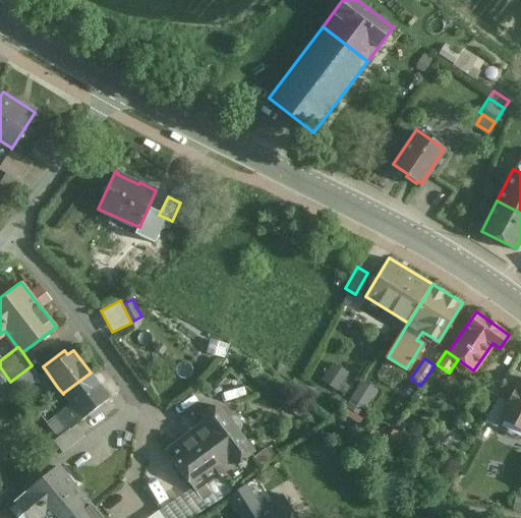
[(348,370),(334,361),(323,379),(337,388),(341,381),(348,370)]
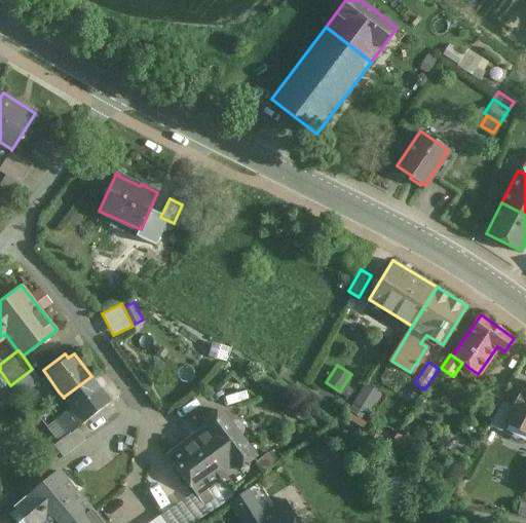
[(33,369),(19,380),(26,389),(32,385),(40,379),(33,369)]
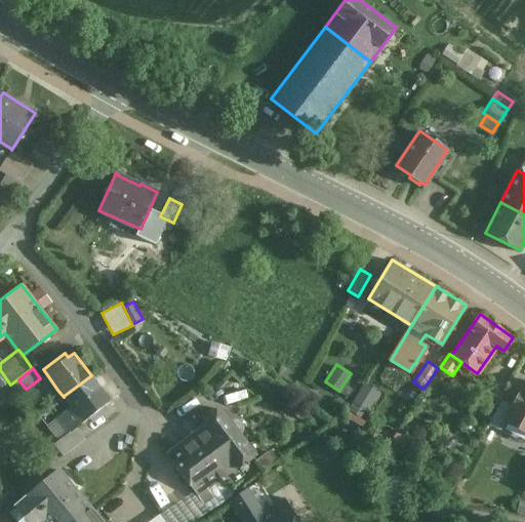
[(0,370),(0,392),(10,385),(1,371),(0,370)]
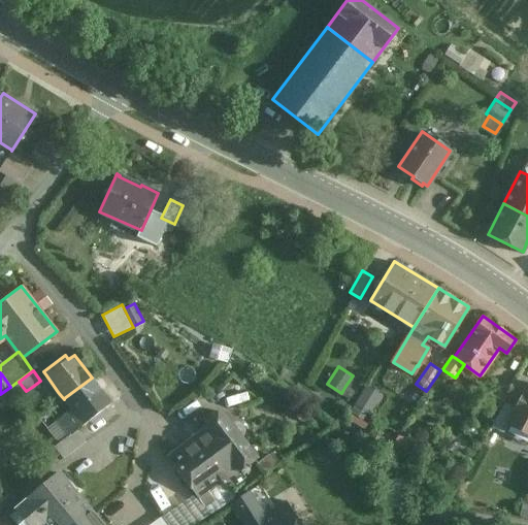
[(40,381),(32,387),(43,402),(58,392),(46,375),(40,381)]
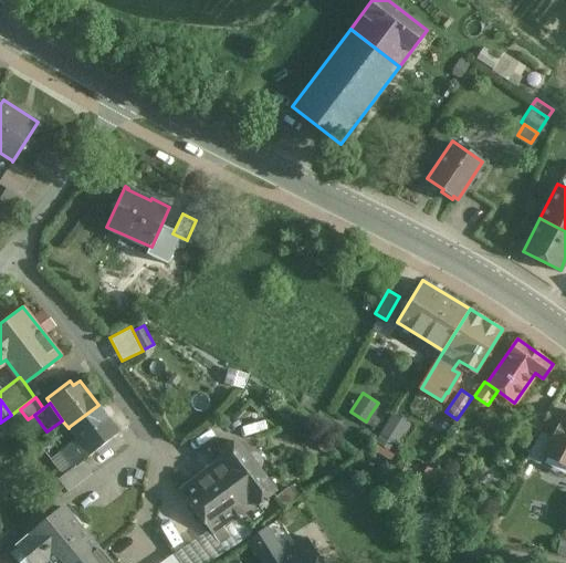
[(98,405),(69,427),(76,437),(90,454),(98,447),(102,451),(114,441),(111,437),(118,431),(98,405)]
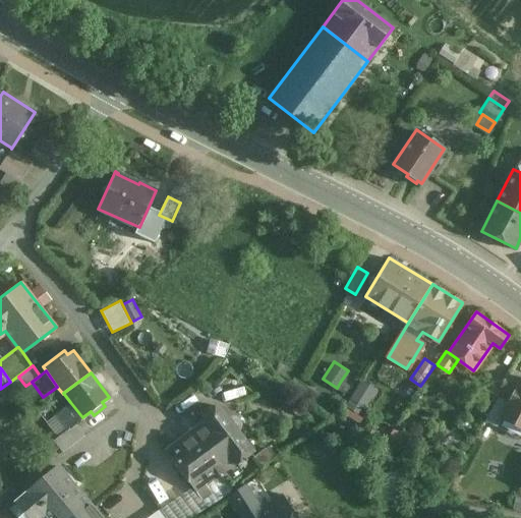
[(500,384),(490,378),(479,396),(488,401),(500,384)]
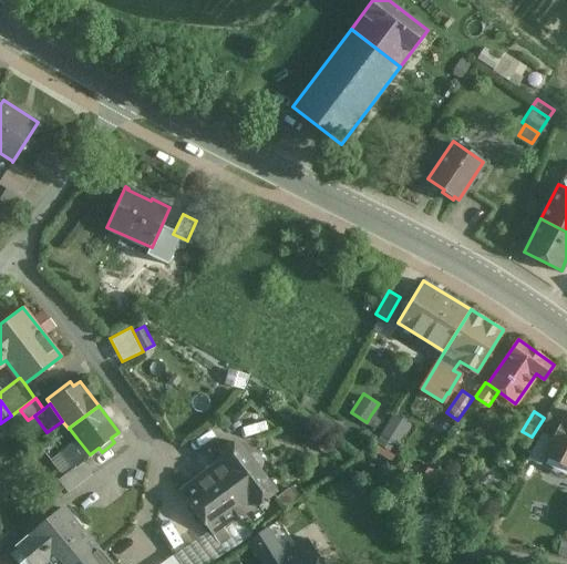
[(566,412),(554,438),(544,454),(546,455),(566,465),(566,412)]
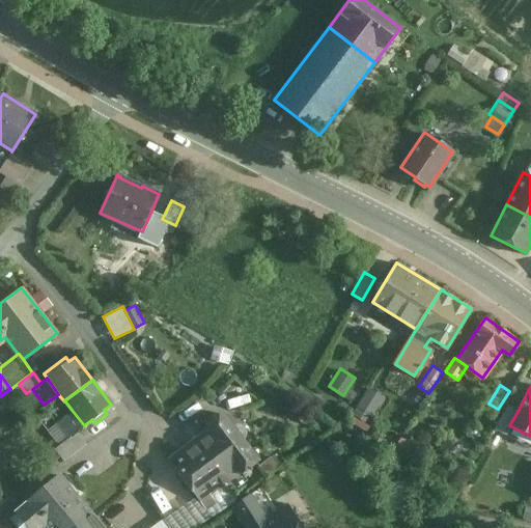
[(369,387),(358,405),(371,414),(383,396),(369,387)]
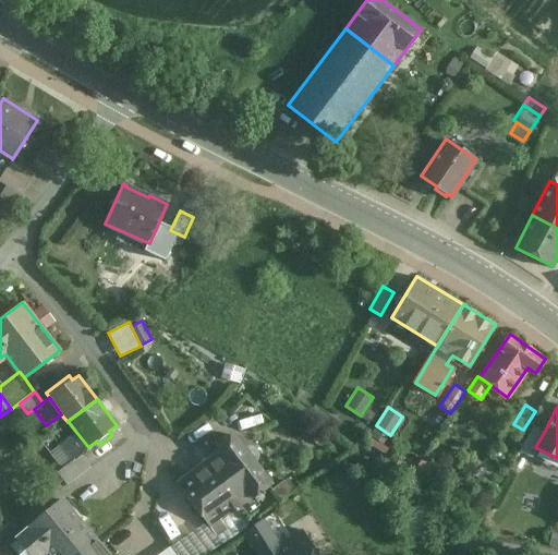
[(373,413),(365,408),(361,415),(367,420),(373,413)]
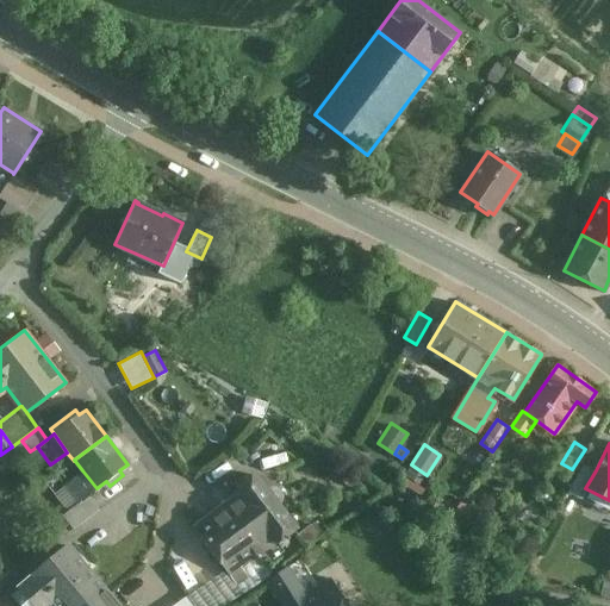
[(583,463),(567,491),(583,498),(587,489),(585,488),(596,470),(583,463)]
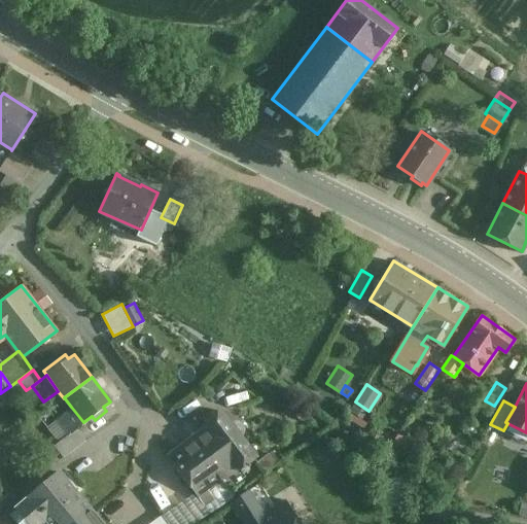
[(71,407),(57,419),(68,433),(83,422),(71,407)]
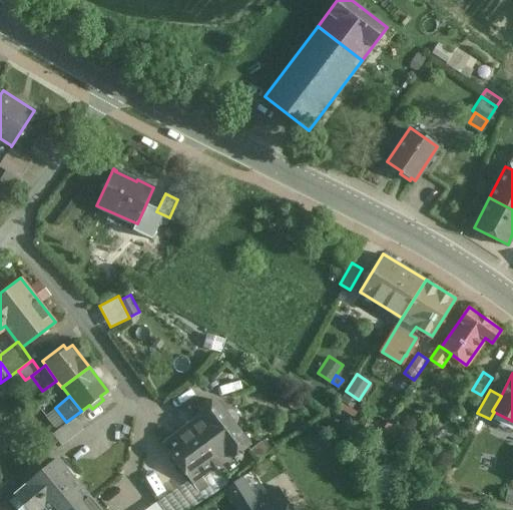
[(214,397),(197,410),(200,414),(186,424),(218,465),(249,442),(214,397)]
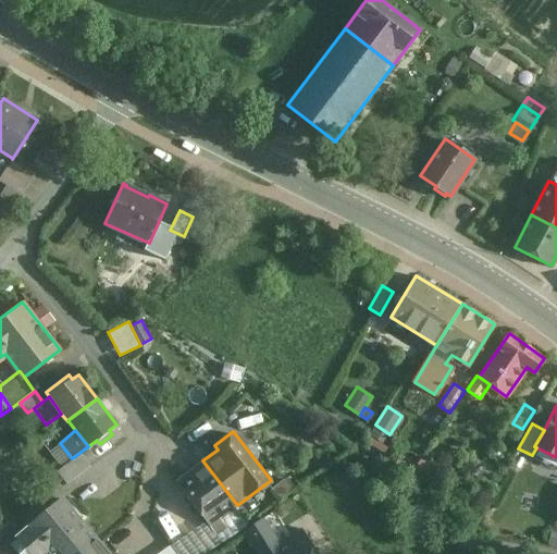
[(83,456),(65,469),(72,479),(89,465),(83,456)]
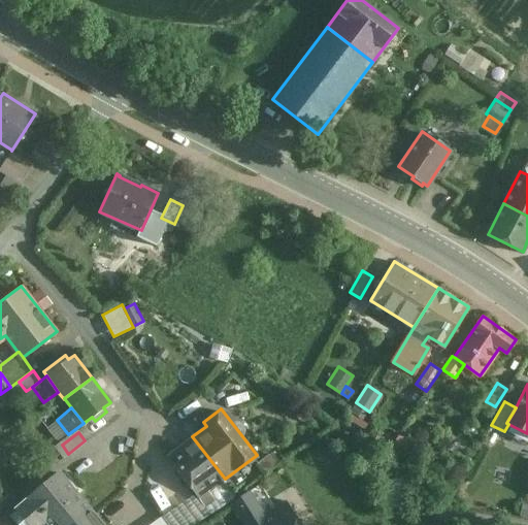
[(225,479),(192,436),(167,455),(200,496),(225,479)]
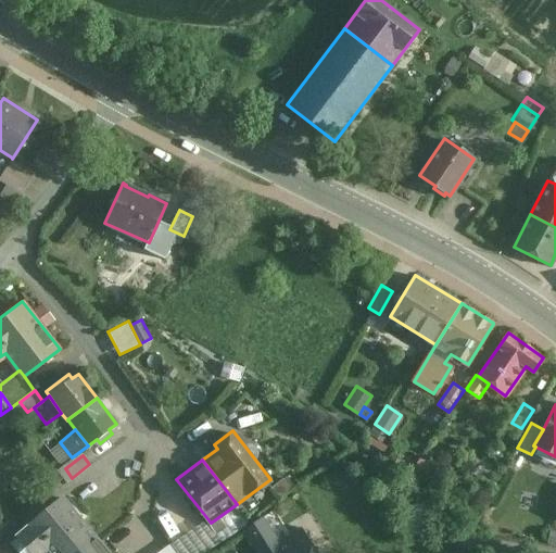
[(26,527),(15,536),(20,541),(29,552),(78,552),(98,538),(62,497),(26,527)]
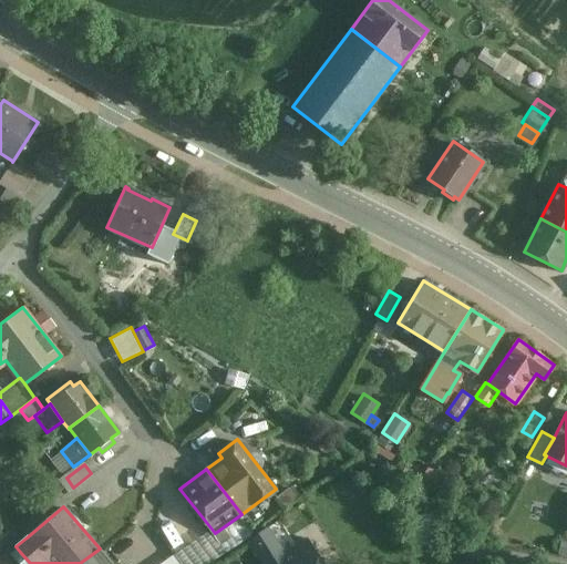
[(297,542),(281,516),(268,526),(284,551),(297,542)]
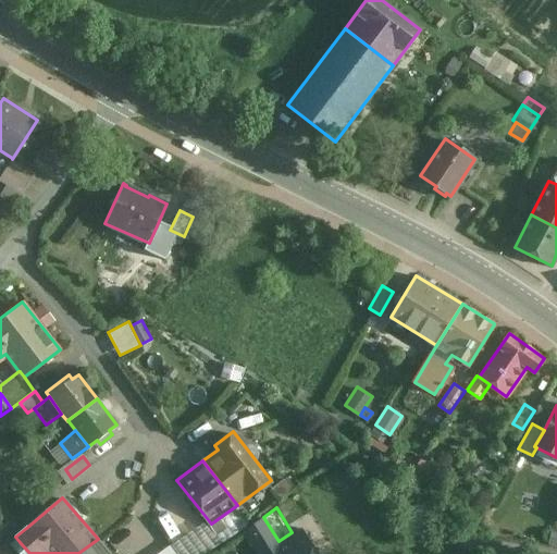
[(15,515),(0,527),(0,553),(4,553),(20,542),(15,537),(26,528),(15,515)]
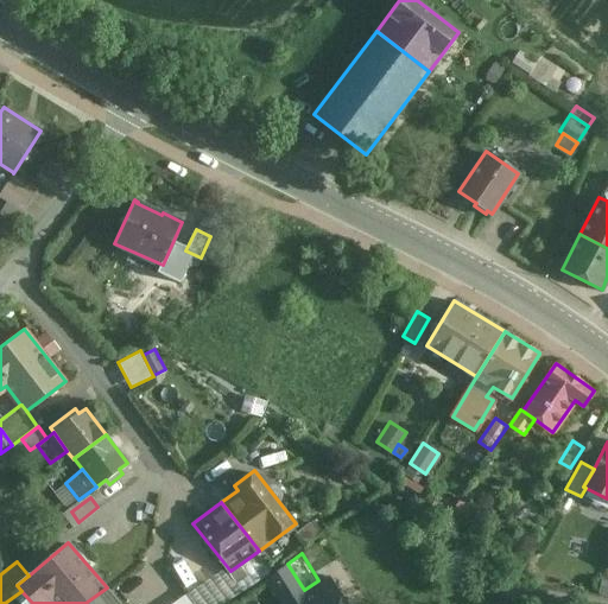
[(287,564),(266,578),(283,603),(295,597),(304,590),(287,564)]
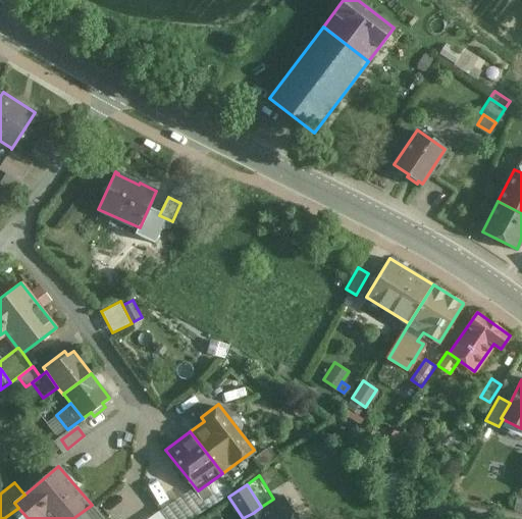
[(163,515),(166,518),(187,518),(208,505),(198,490),(163,515)]
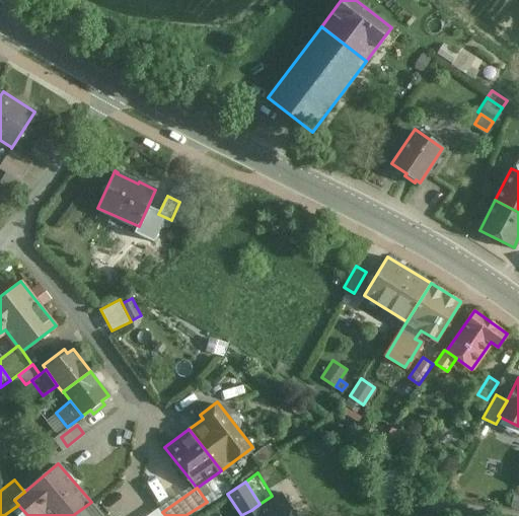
[(260,504),(251,510),(254,515),(298,515),(282,489),(272,496),(260,504)]
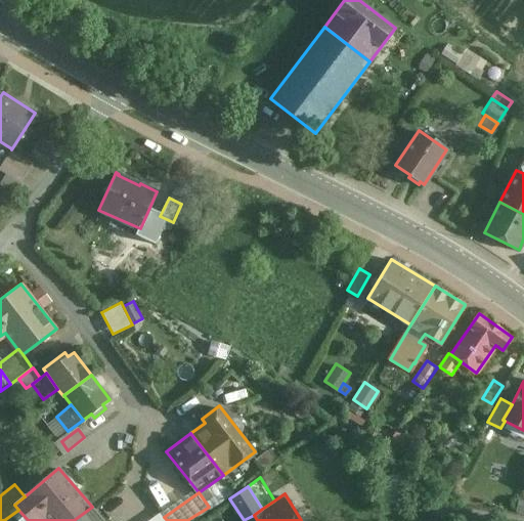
[(103,520),(92,507),(74,520),(103,520)]
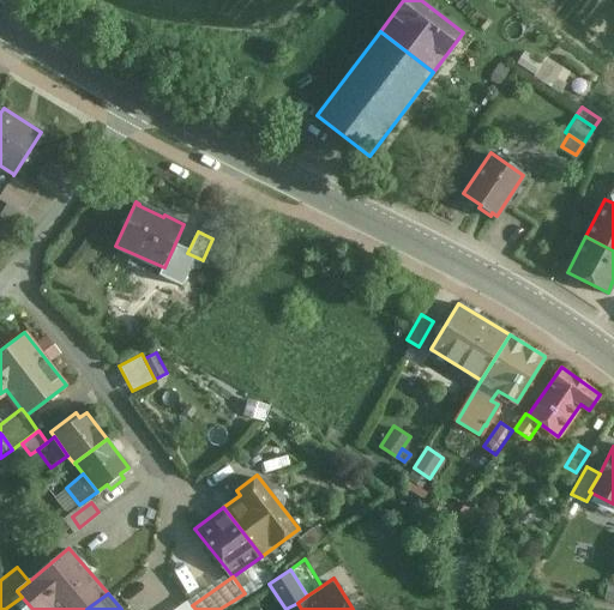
[(186,598),(169,609),(196,609),(192,605),(186,598)]
